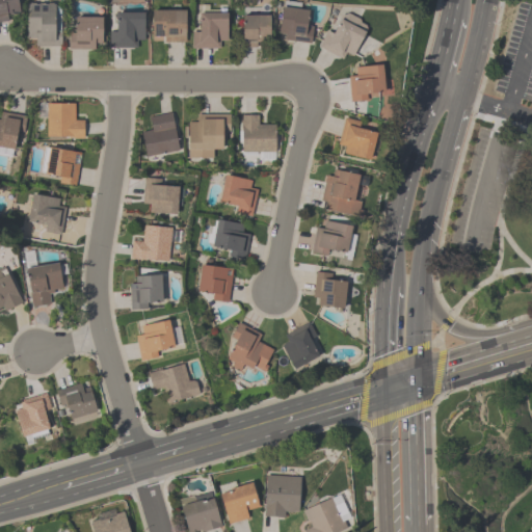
[(0,0),(17,0),(19,12),(6,15),(7,21),(0,22),(0,0)]
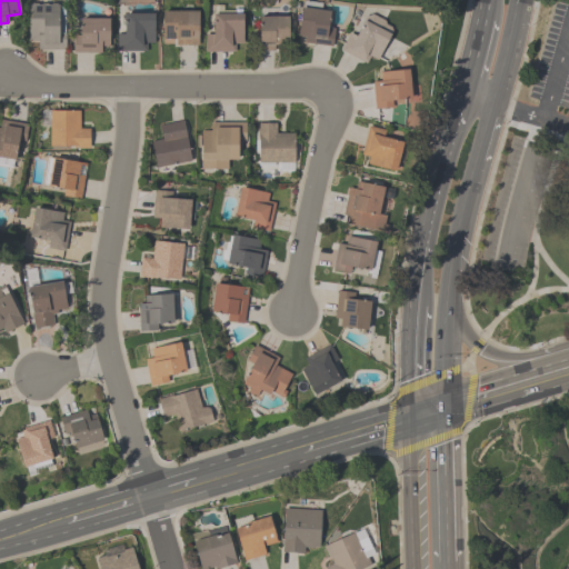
[(300,7),(302,7),(303,0),(320,2),(320,9),(329,10),(327,27),(333,28),(331,46),(303,42),(305,36),(297,35),(300,7)]
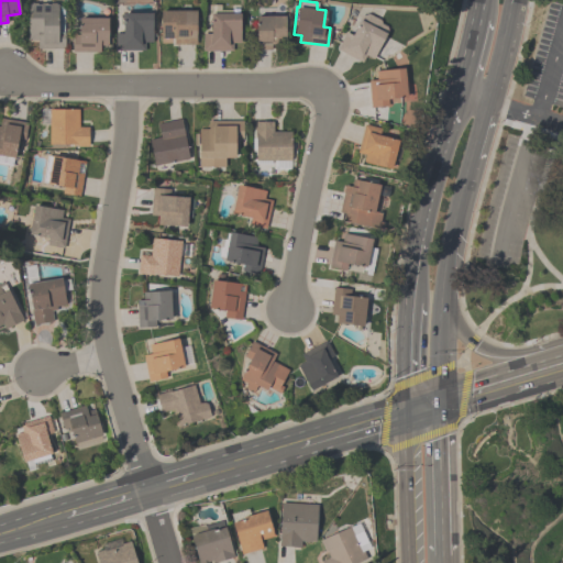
[(64,48),(36,48),(36,42),(28,42),(28,4),(30,4),(30,3),(36,3),(36,4),(40,4),(40,3),(46,3),(46,4),(50,4),(50,3),(55,3),(55,4),(57,4),(57,7),(63,7),(63,33),(64,33),(64,48)]
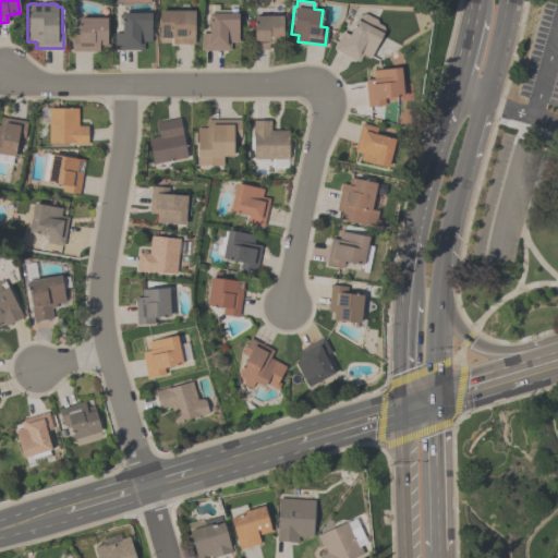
[(158,10),(193,10),(193,44),(171,44),(171,37),(158,37),(158,10)]
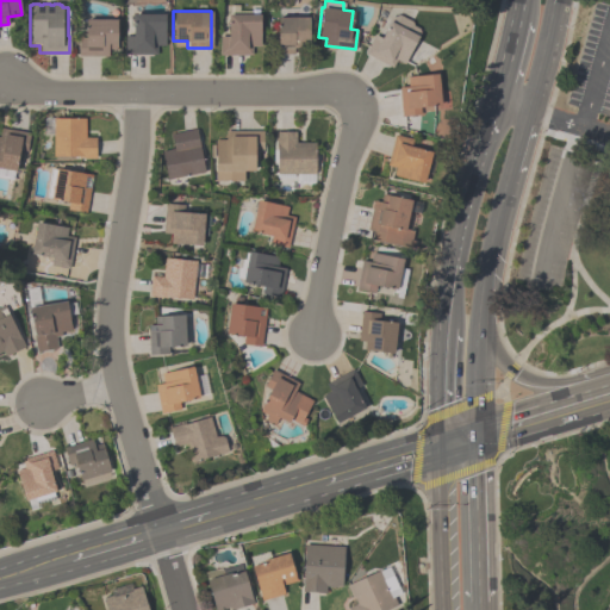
[(124,55),(124,36),(132,36),(132,14),(165,14),(165,45),(156,45),(156,55),(124,55)]
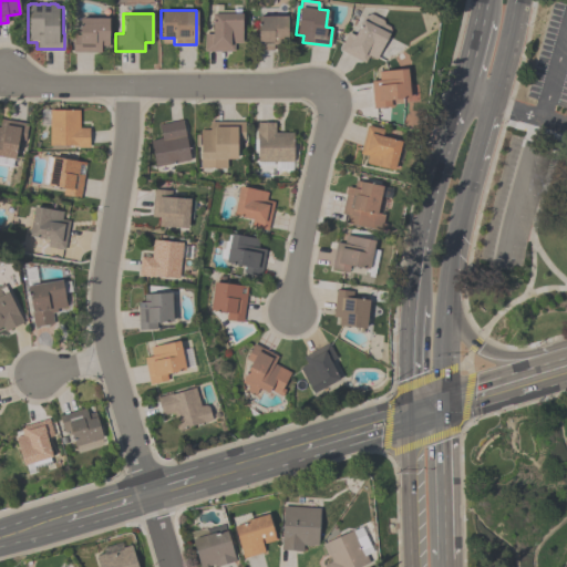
[(234,51),(204,51),(204,33),(210,33),(210,13),(240,13),(240,43),(234,43),(234,51)]
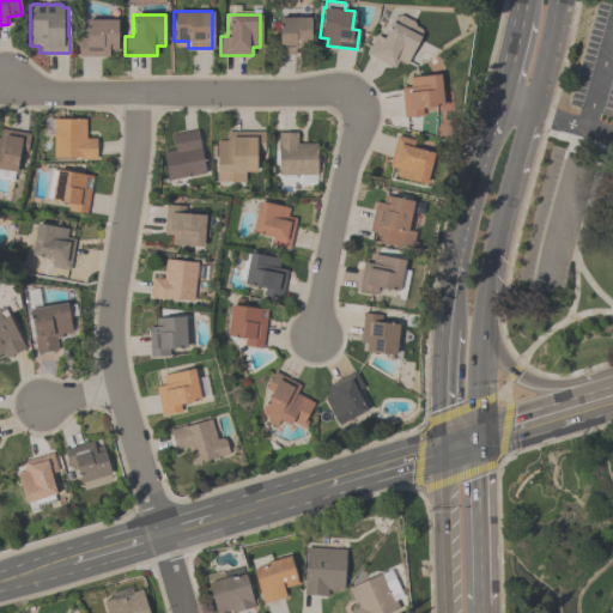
[(394,68),(365,54),(375,35),(382,38),(393,17),(400,14),(413,22),(414,25),(417,28),(418,26),(424,29),(406,65),(398,60),(394,68)]
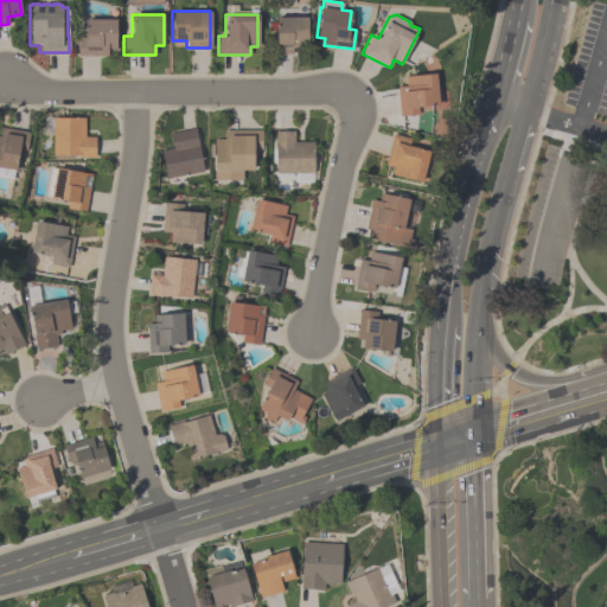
[(268,53),(268,34),(275,34),(275,17),(306,17),(306,48),(292,48),(292,53),(268,53)]
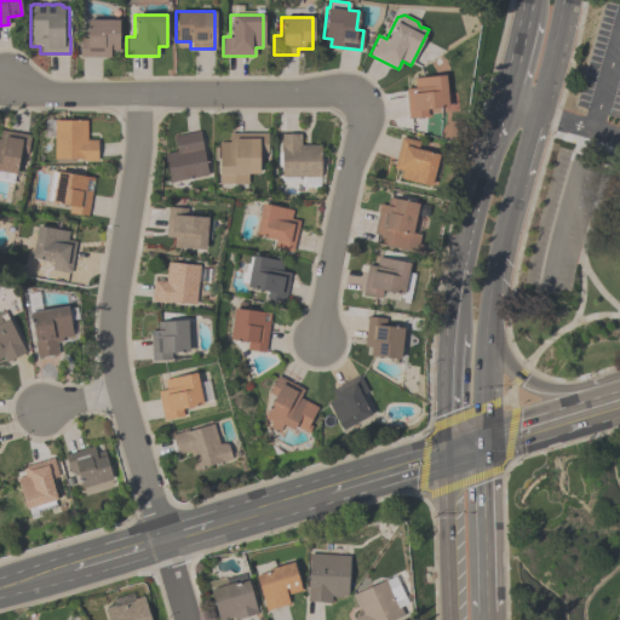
[(86,19),(118,19),(118,50),(109,50),(109,57),(79,57),(79,38),(86,38),(86,19)]
